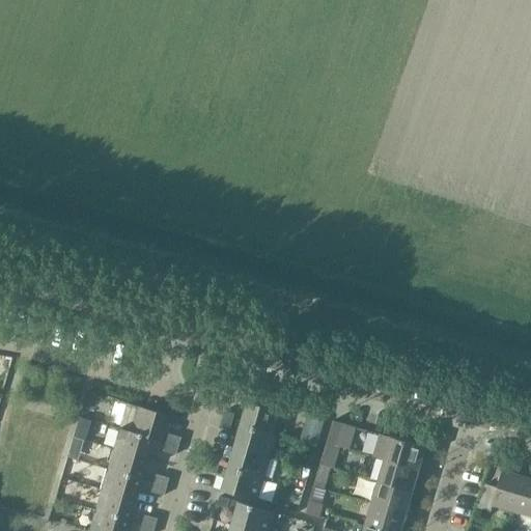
[(247,403),(241,426),(277,437),(283,414),(247,403)]
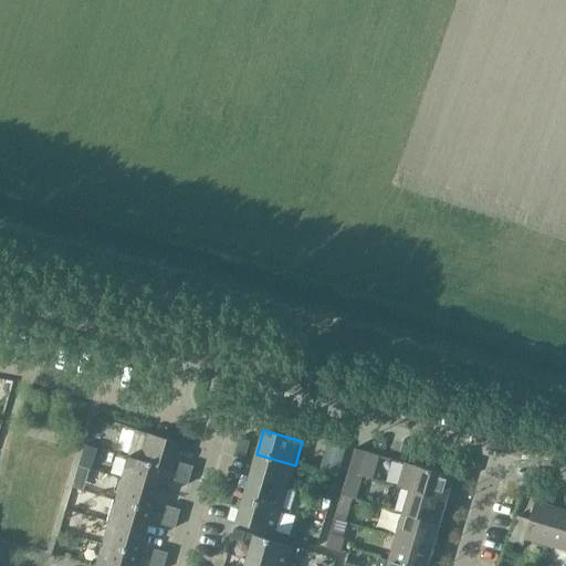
[(127,458),(163,468),(161,469),(169,471),(177,443),(136,431),(128,458),(127,458)]
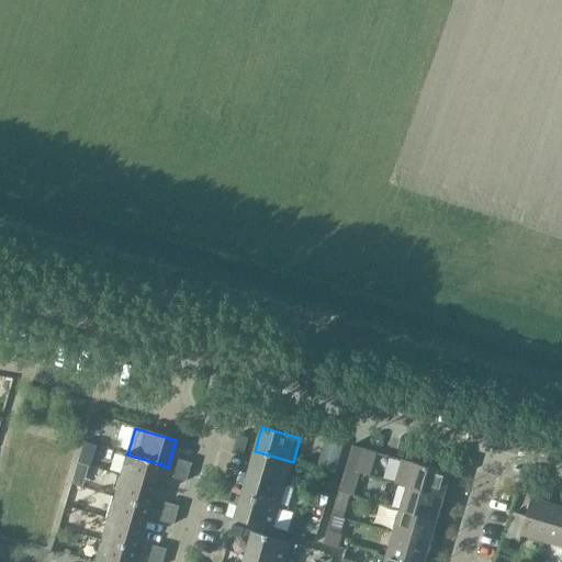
[(237,436),(235,445),(246,448),(248,439),(237,436)]
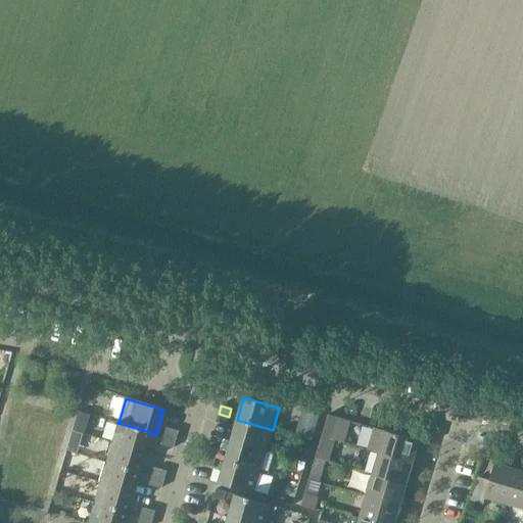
[(229,417),(219,414),(216,423),(226,425),(229,417)]
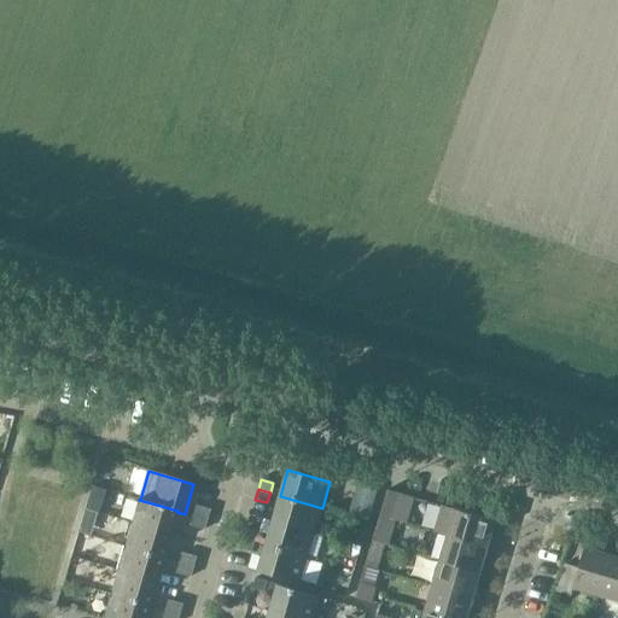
[(378,526),(373,542),(388,547),(403,495),(388,490),(378,526)]
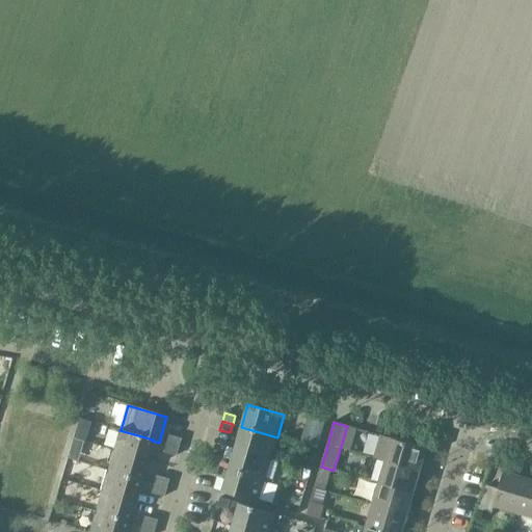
[(241,427),(235,448),(270,458),(277,437),(241,427)]
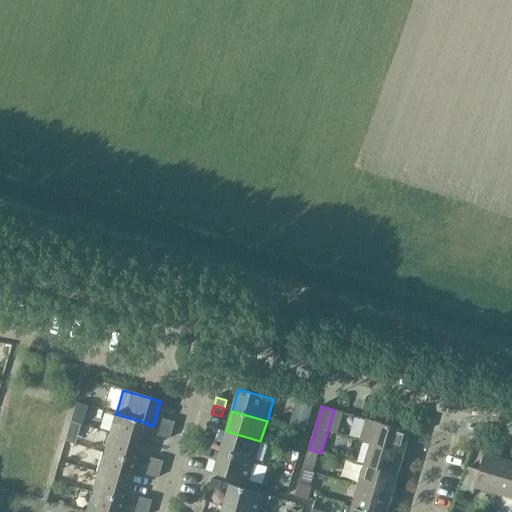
[(115,417),(110,434),(141,443),(146,424),(147,423),(115,414),(114,417),(115,417)]
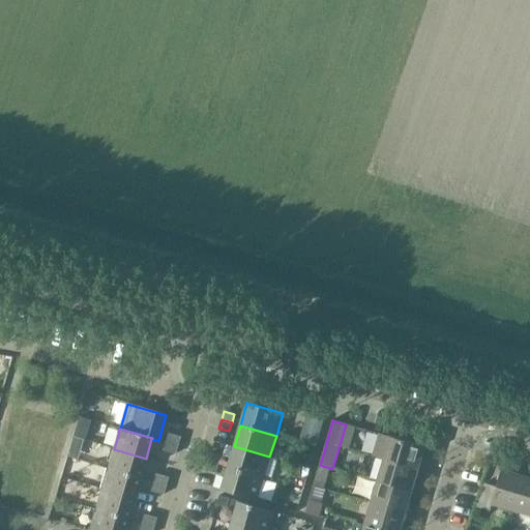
[(169,434),(166,443),(178,446),(181,438),(169,434)]
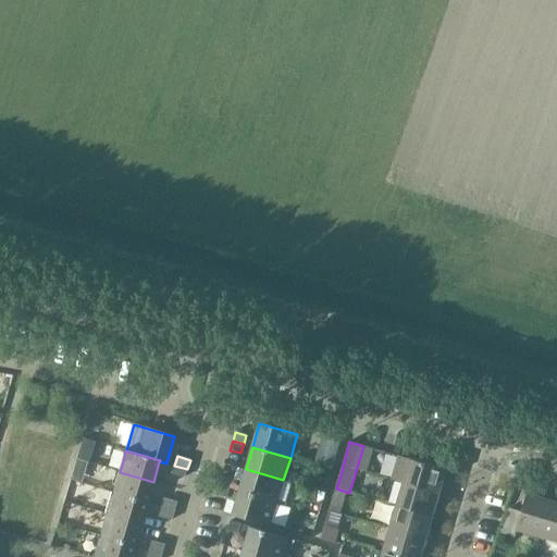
[(453,472),(398,457),(392,480),(404,483),(404,484),(438,494),(442,485),(448,487),(453,472)]
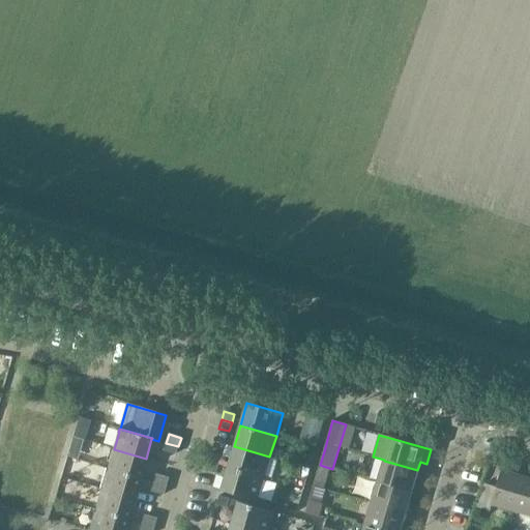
[(166,443),(164,451),(176,454),(178,446),(166,443)]
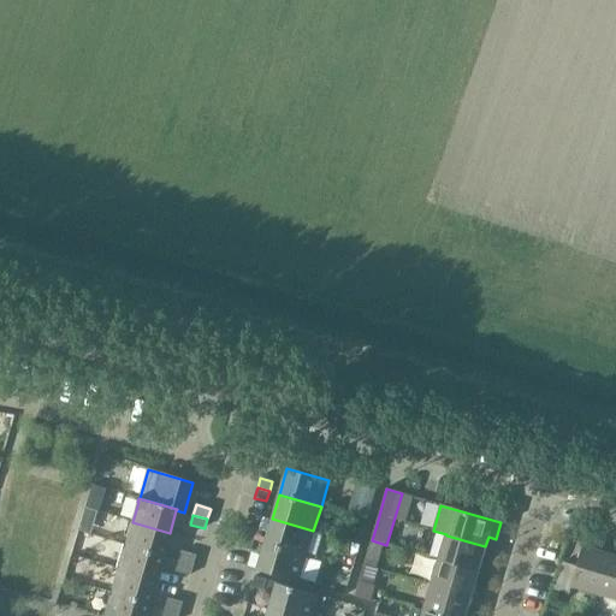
[(265,544),(306,556),(313,531),(272,519),(265,544)]
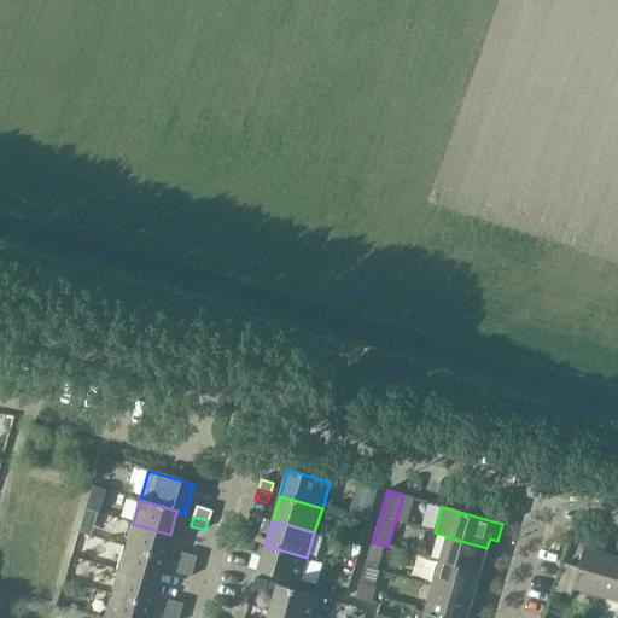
[(126,544),(126,547),(163,559),(170,535),(133,524),(127,544),(126,544)]
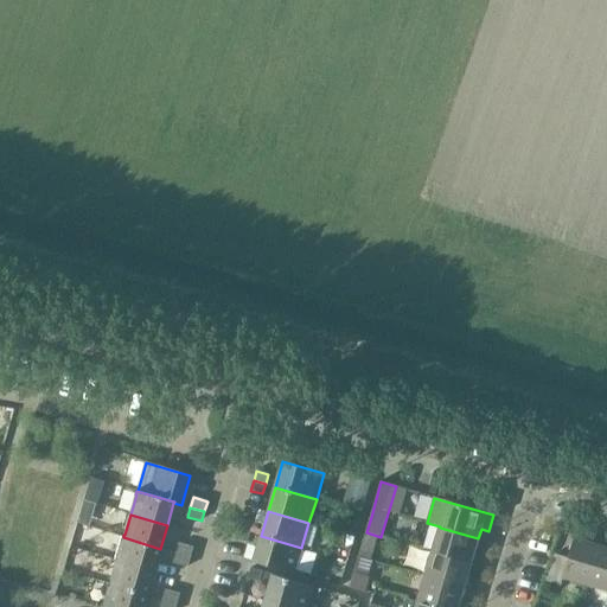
[(242,521),(240,530),(250,534),(254,523),(242,521)]
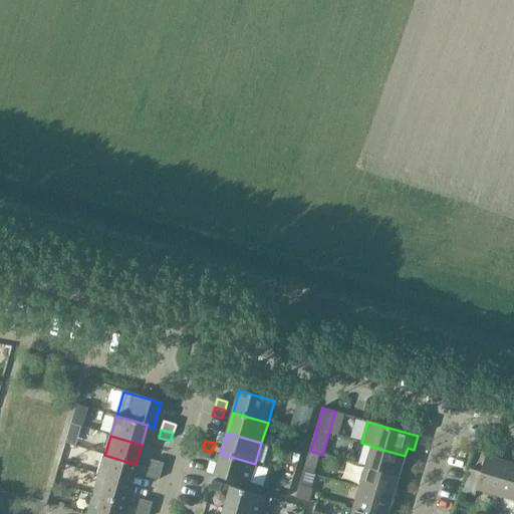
[(372,447),(365,467),(399,477),(405,456),(372,447)]
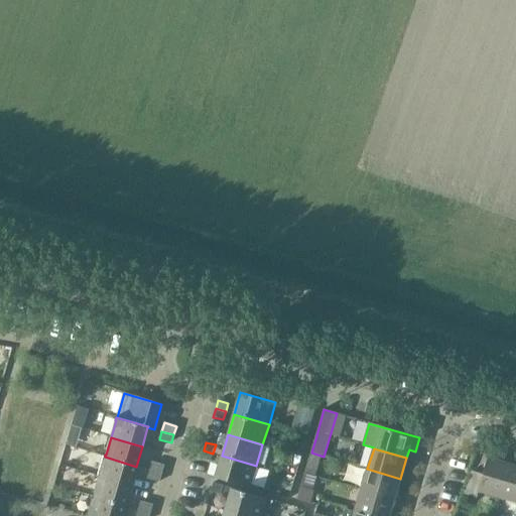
[(204,450),(201,459),(211,462),(213,454),(204,450)]
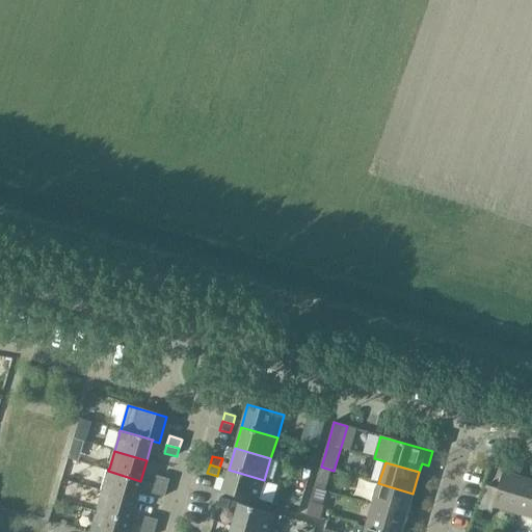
[(264,480),(229,470),(221,493),(258,503),(264,480)]
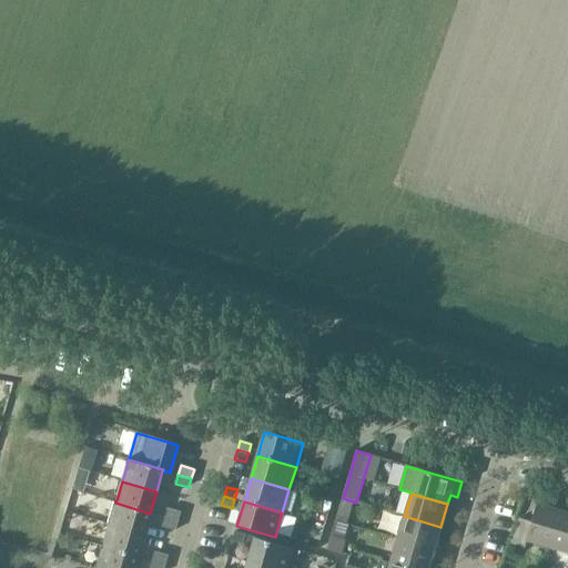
[(114,506),(109,525),(143,535),(150,514),(115,503),(114,506)]
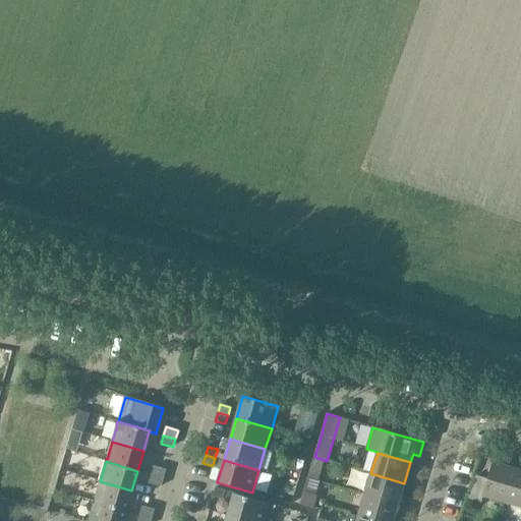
[(488,479),(476,476),(469,500),(481,503),(483,497),(506,503),(515,469),(494,463),(488,479)]
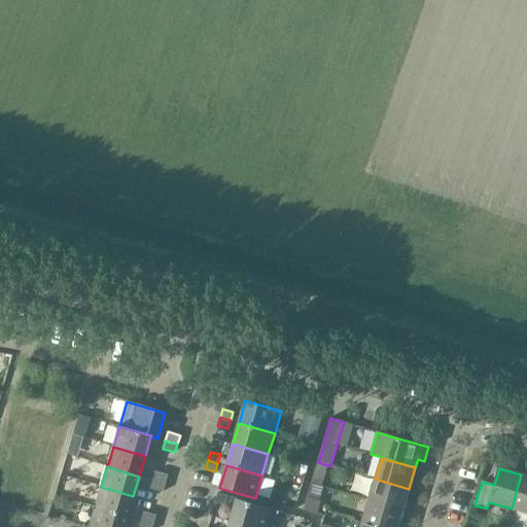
[(153,481),(166,484),(168,476),(155,472),(153,481)]
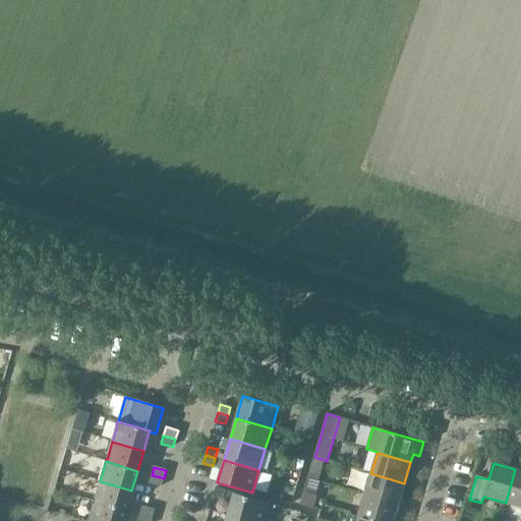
[(506,503),(520,507),(520,470),(515,469),(506,503)]
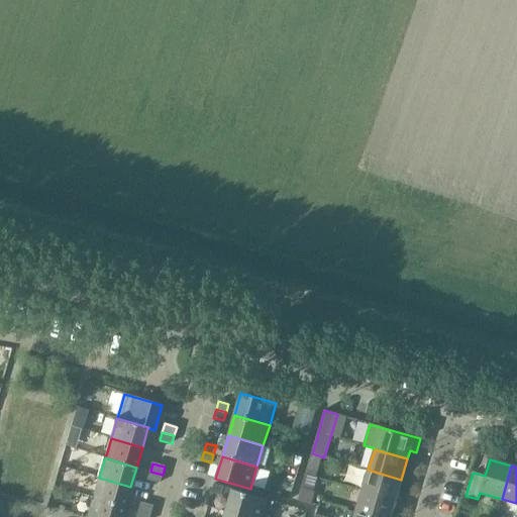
[(318,470),(308,467),(306,475),(316,478),(318,470)]
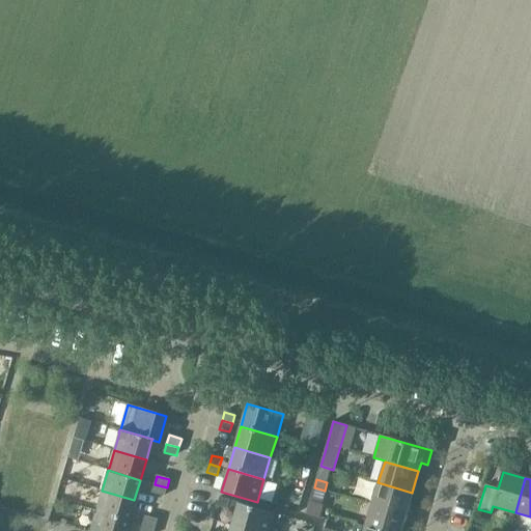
[(371,504),(406,514),(412,493),(378,482),(371,504)]
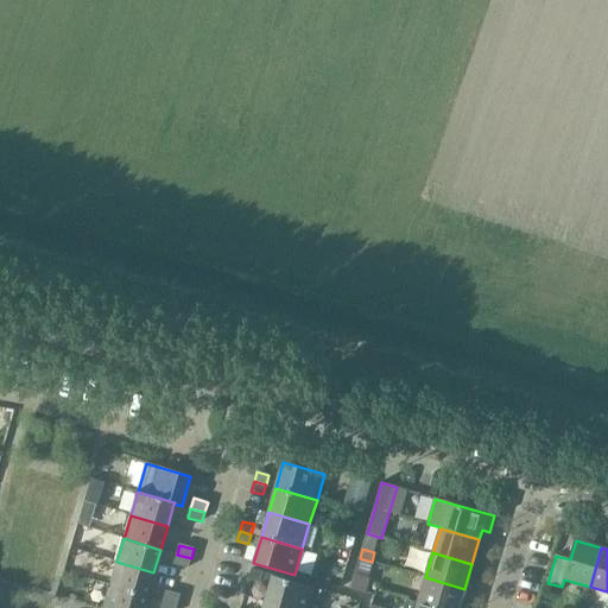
[(191,558),(177,555),(175,564),(188,569),(191,558)]
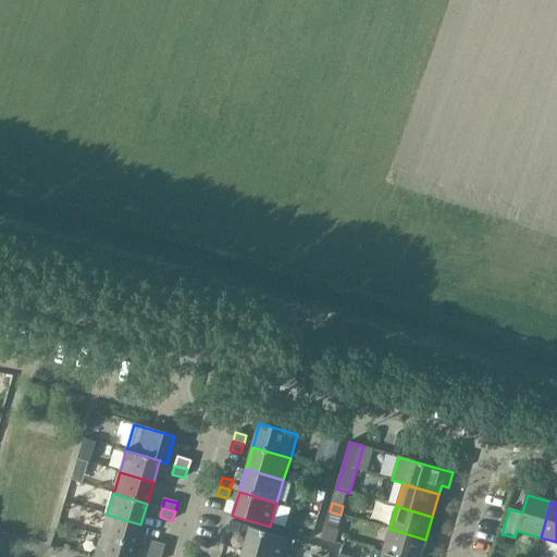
[(101,533),(100,536),(135,546),(140,524),(107,515),(101,533)]
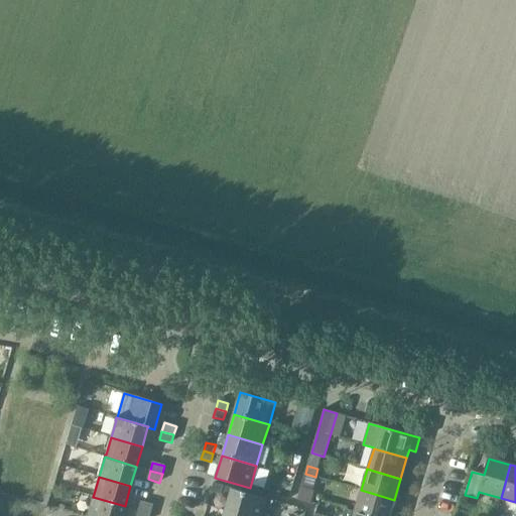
[(214,484),(211,492),(221,495),(223,486),(214,484)]
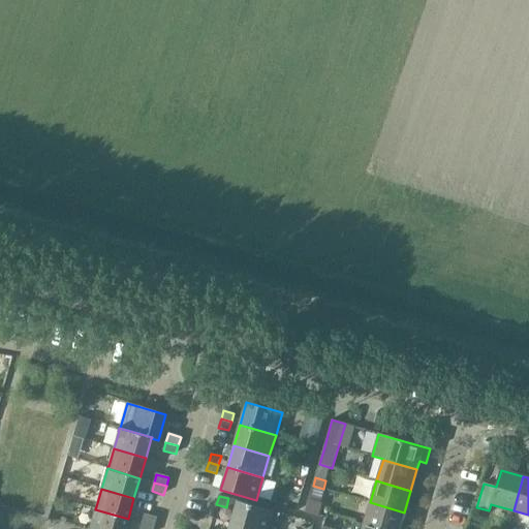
[(309,499),(305,512),(317,517),(321,503),(309,499)]
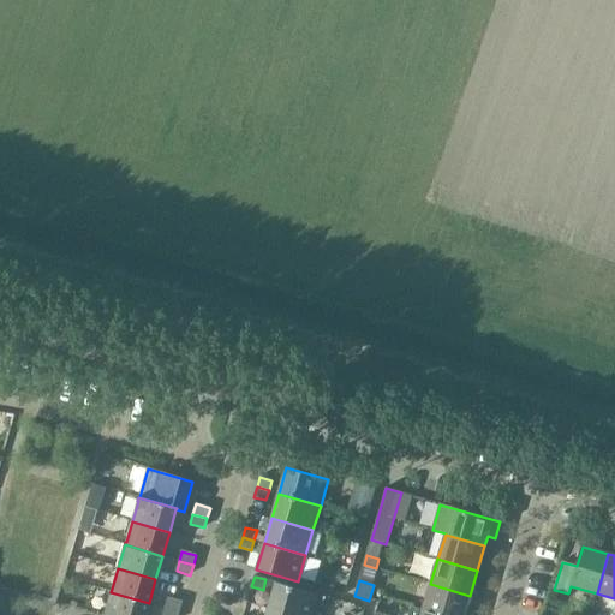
[(311,614),(317,595),(276,583),(268,609),(290,614),(311,614)]
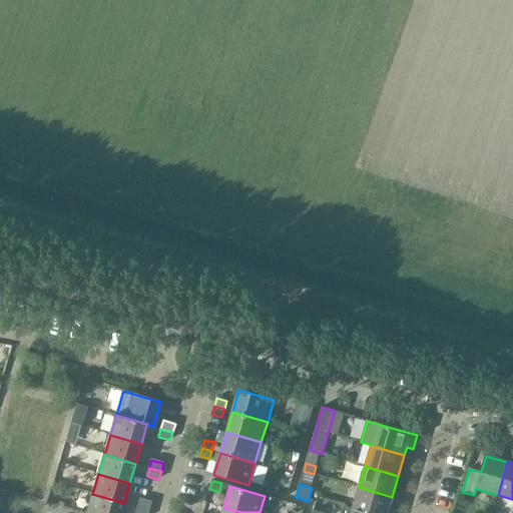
[(359,487),(353,508),(371,512),(387,512),(392,497),(359,487)]
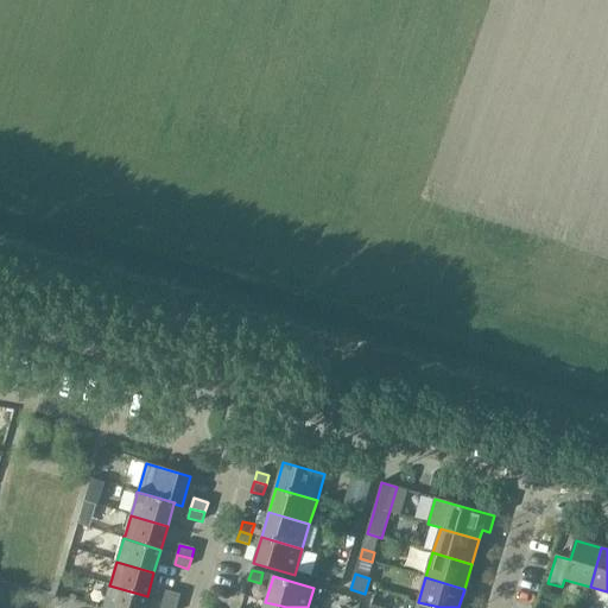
[(143,607),(147,596),(109,586),(108,588),(109,588),(102,607),(143,607)]
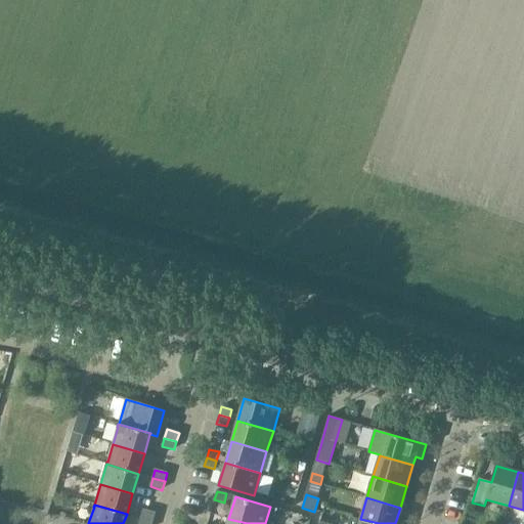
[(140,518),(153,521),(156,513),(143,510),(140,518)]
